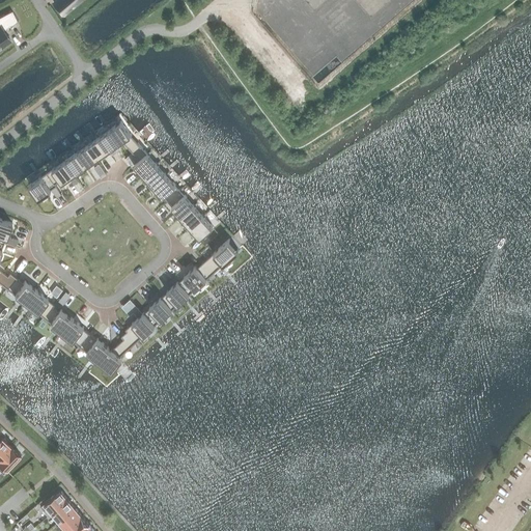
[(82,0),(55,0),(53,2),(64,16),(82,0)]
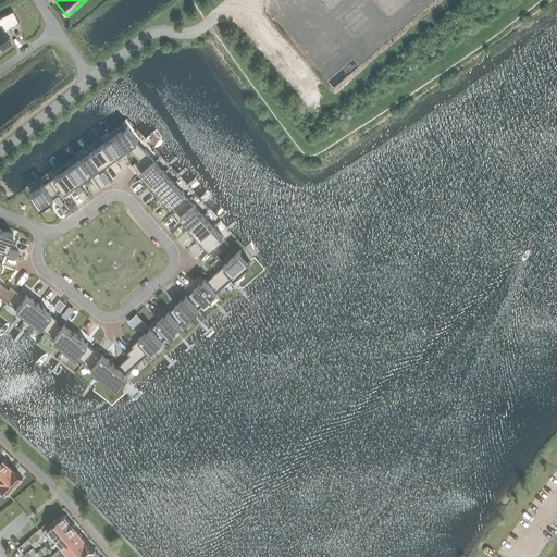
[(0,49),(11,42),(3,32),(19,22),(12,11),(0,16),(0,49)]
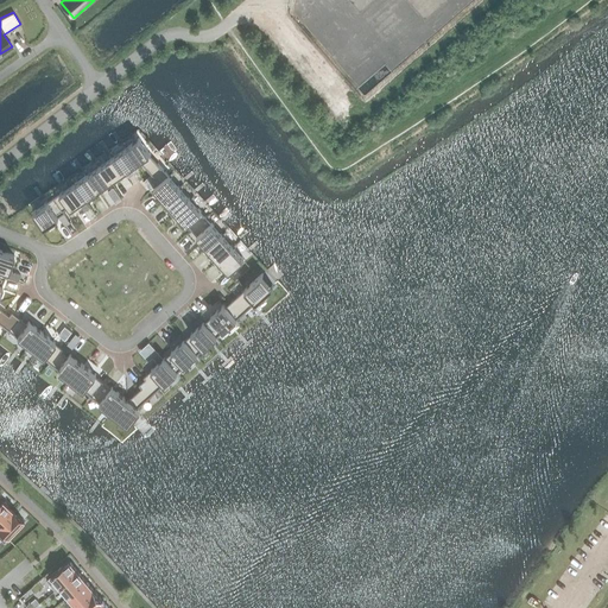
[(168,176),(147,151),(140,137),(125,147),(135,164),(140,160),(154,176),(152,177),(158,184),(168,176)]
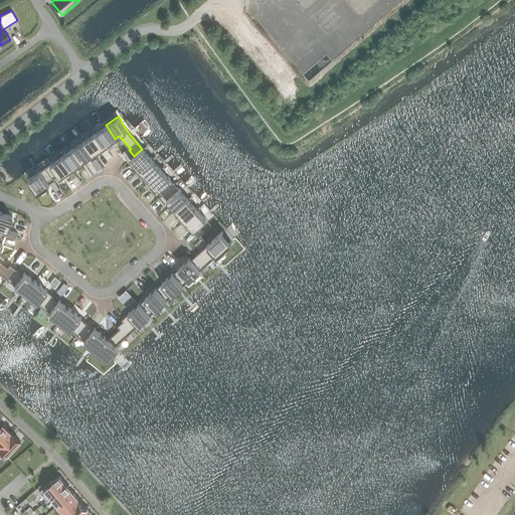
[(106,125),(95,132),(104,146),(115,139),(106,125)]
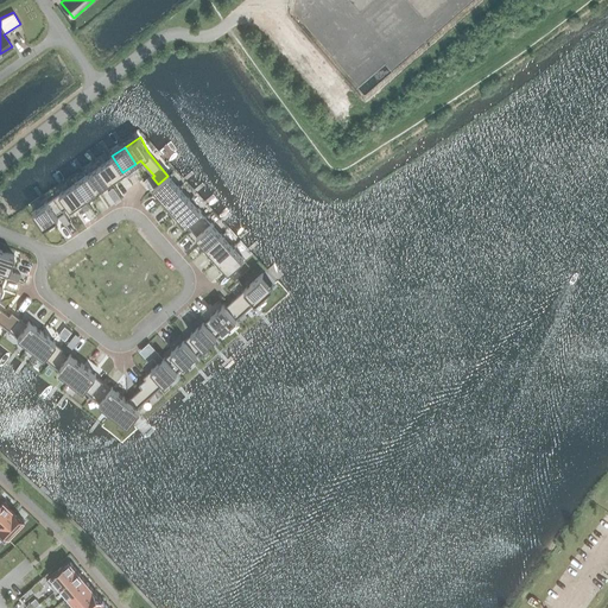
[(112,156),(99,165),(111,182),(122,172),(112,156)]
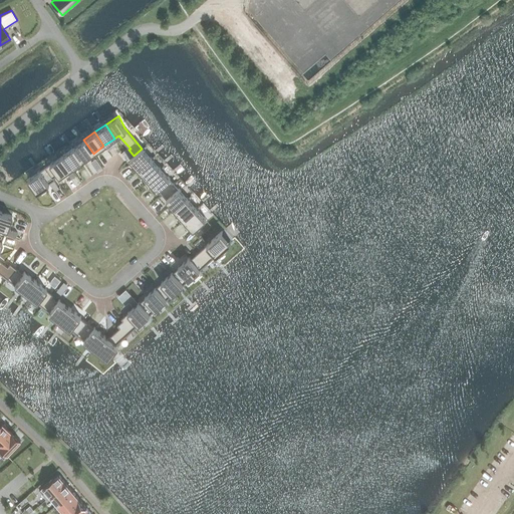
[(83,140),(72,148),(82,161),(93,154),(83,140)]
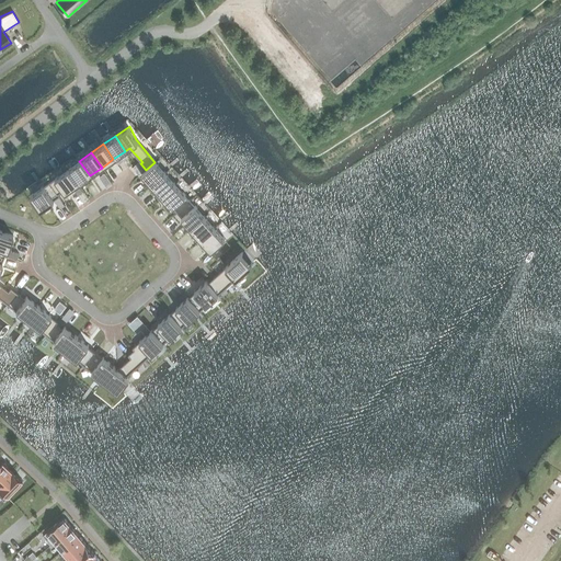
[(79,161),(67,169),(78,184),(90,175),(79,161)]
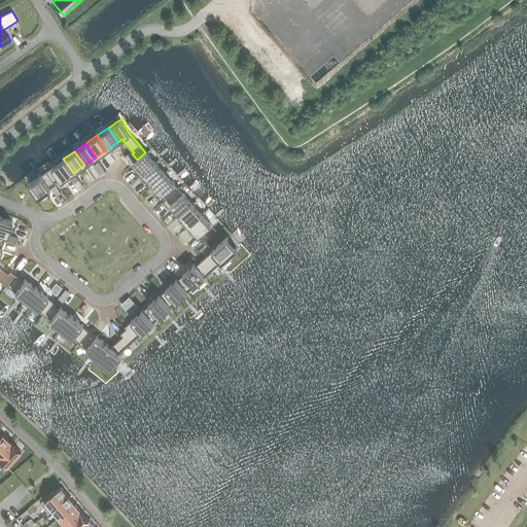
[(137,160),(133,163),(144,174),(155,164),(145,152),(137,160)]
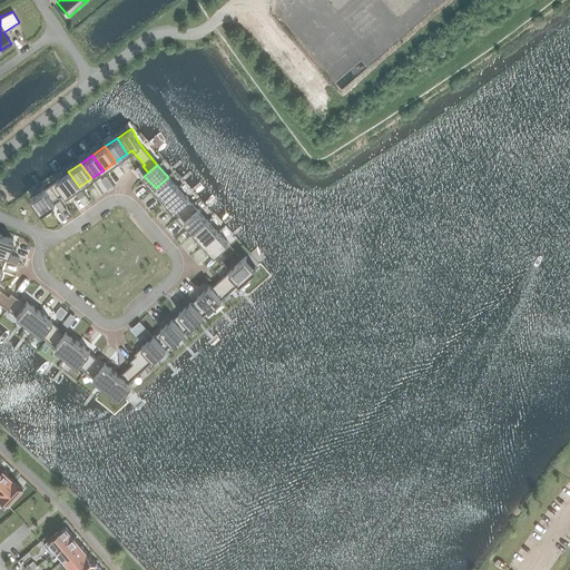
[(68,172),(51,184),(60,196),(61,196),(62,195),(65,193),(66,196),(79,187),(68,172)]
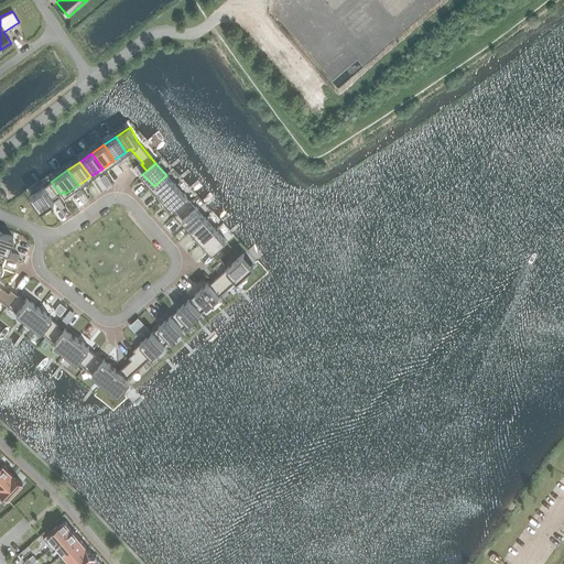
[(166,175),(154,186),(163,197),(176,186),(166,175)]
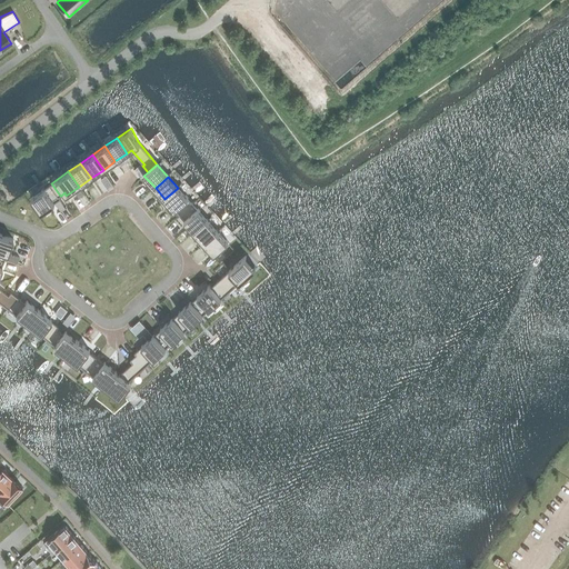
[(51,183),(31,198),(41,212),(55,203),(55,202),(61,198),(60,196),(51,183)]
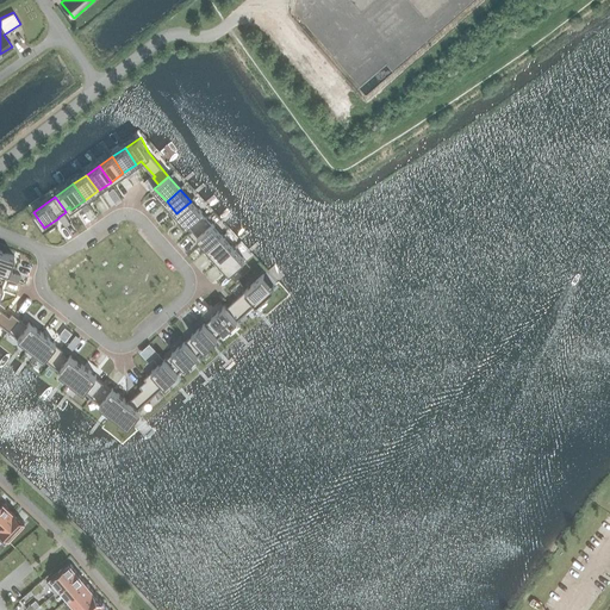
[(191,201),(176,213),(187,225),(188,225),(193,230),(206,218),(191,201)]
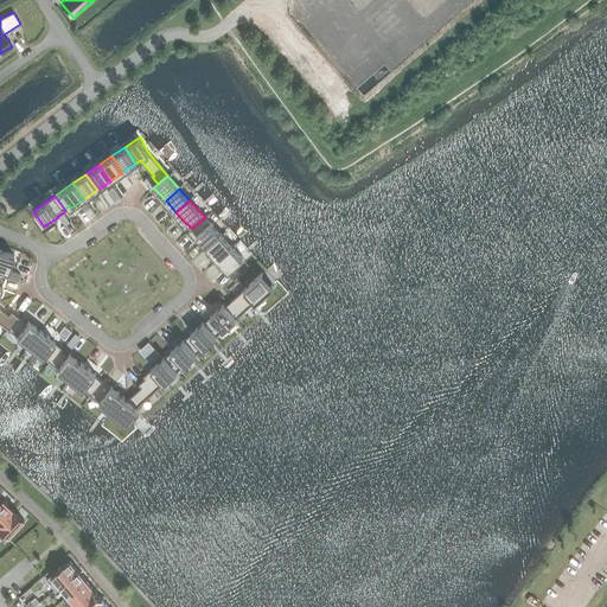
[(205,217),(192,229),(197,235),(196,235),(208,248),(222,236),(205,217)]
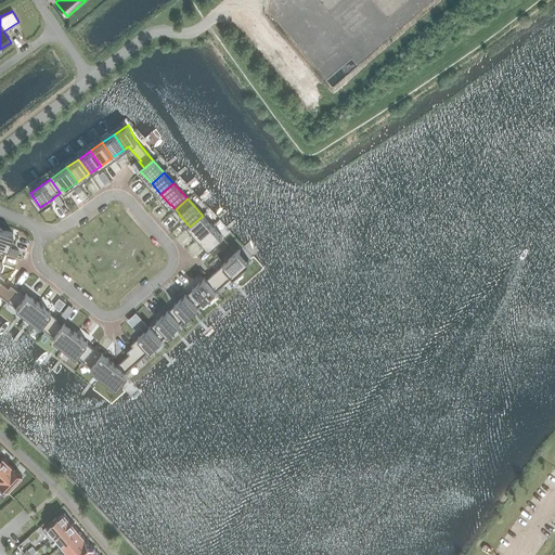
[(203,216),(190,227),(199,237),(213,227),(203,216)]
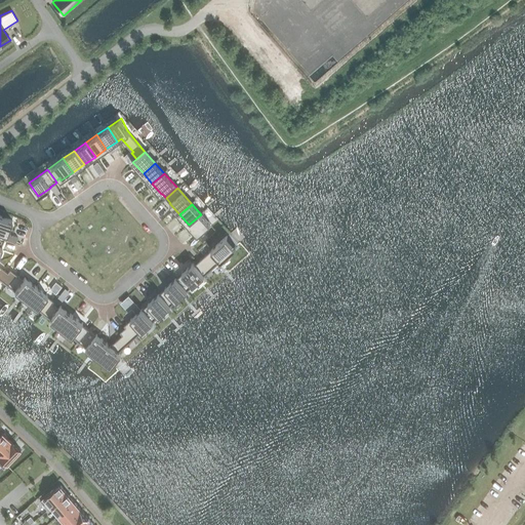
[(201,214),(189,225),(198,235),(210,224),(201,214)]
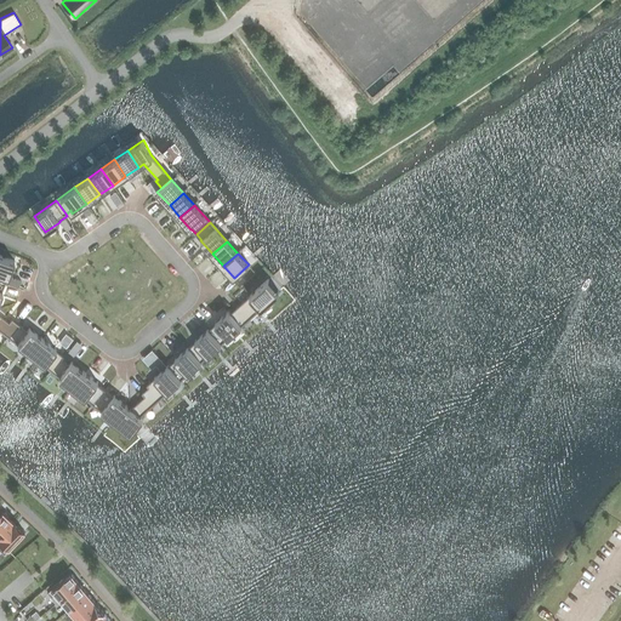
[(0,255),(0,281),(4,284),(7,277),(7,278),(13,261),(0,255)]
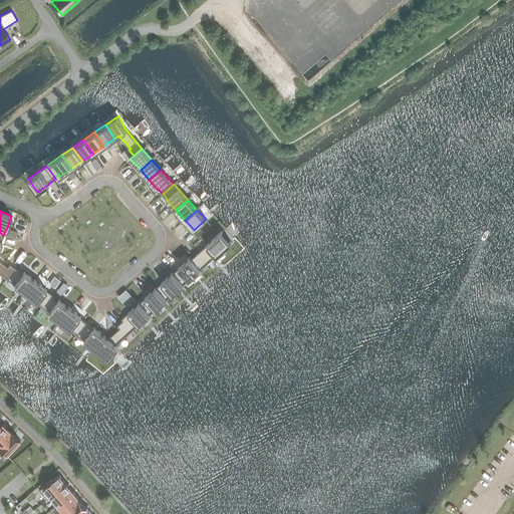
[(61,222),(46,233),(53,243),(68,233),(61,222)]
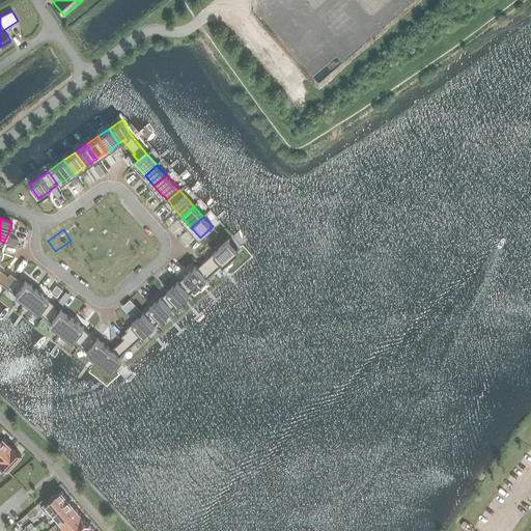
[(214,252),(197,268),(206,278),(238,249),(229,239),(214,252)]
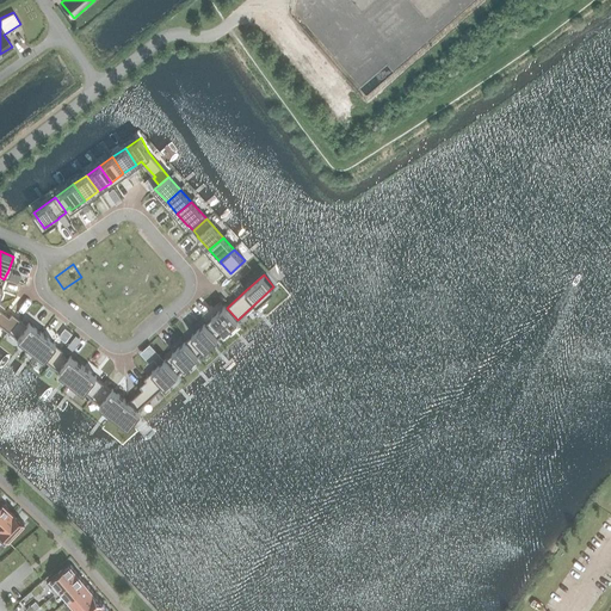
[(121,326),(142,304),(133,294),(110,315),(121,326)]
